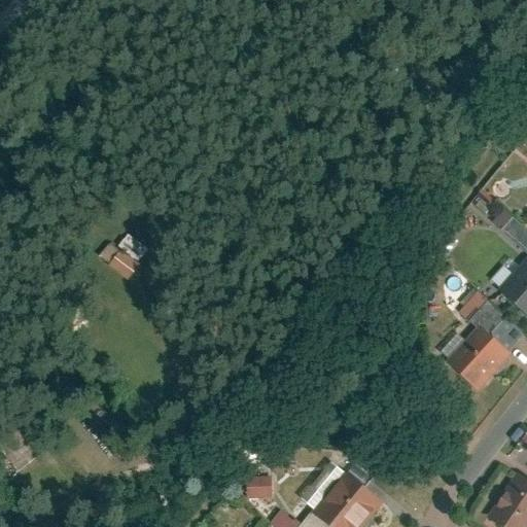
[(108,246),(97,261),(126,282),(143,257),(123,243),(116,252),(108,246)]
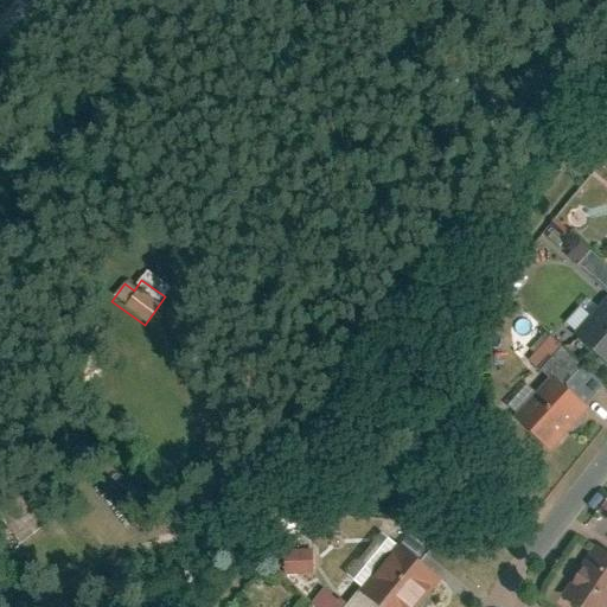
[(606,375),(606,295),(566,340),(606,377),(606,375)]
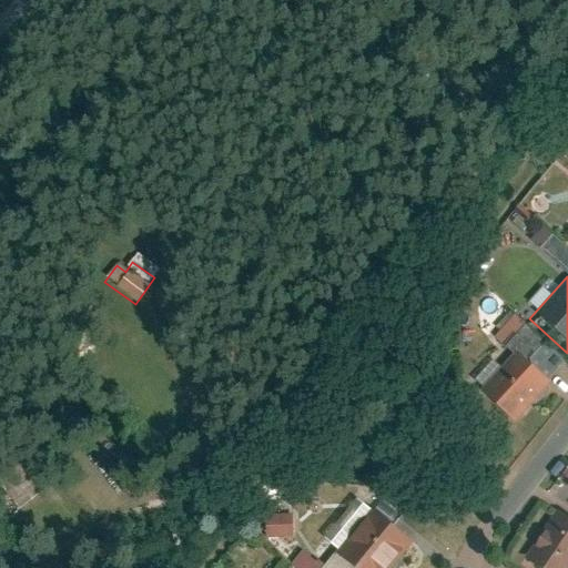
[(546,386),(510,352),(477,386),(511,421),(546,386)]
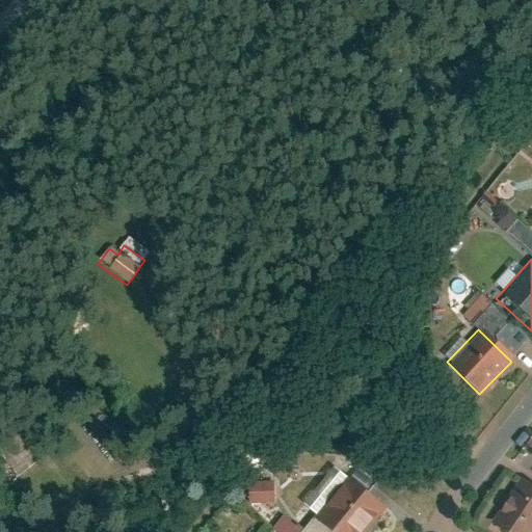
[(363,531),(387,505),(352,475),(315,519),(330,531),(363,531)]
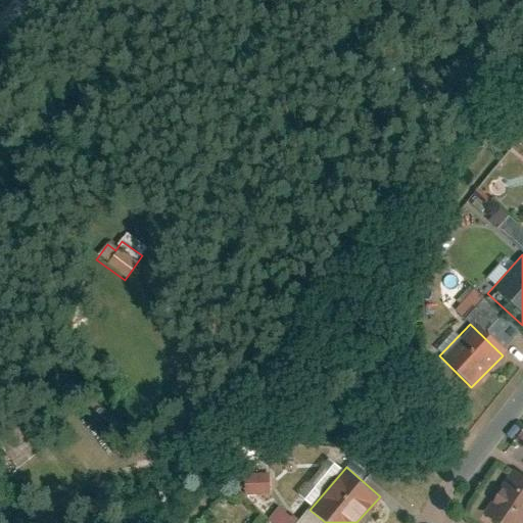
[(522,522),(522,484),(508,475),(479,519),(485,522),(522,522)]
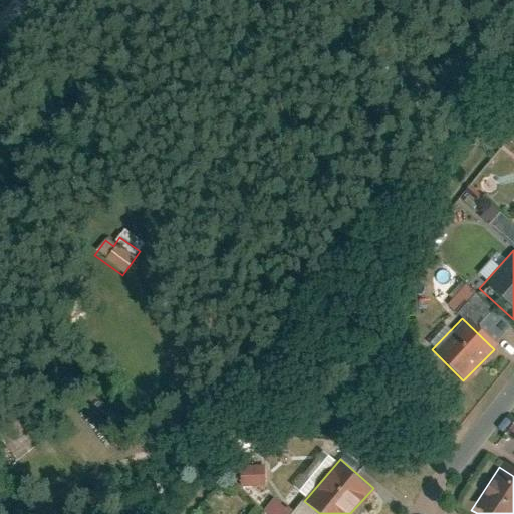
[(247,486),(272,486),(272,469),(247,470),(247,486)]
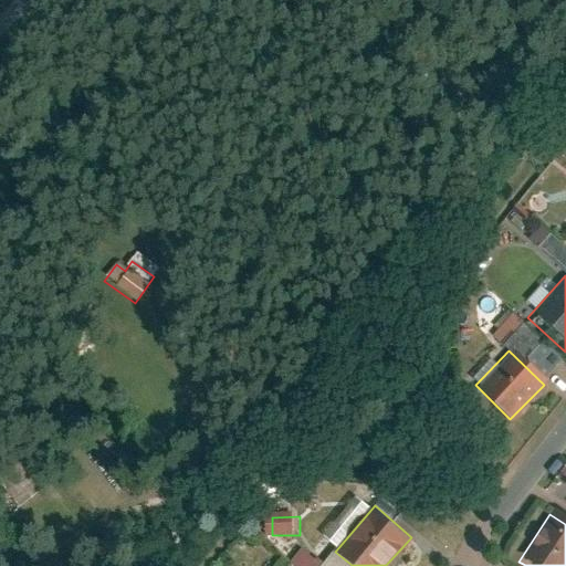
[(300,565),(321,565),(325,559),(307,549),(299,565),(300,565)]
